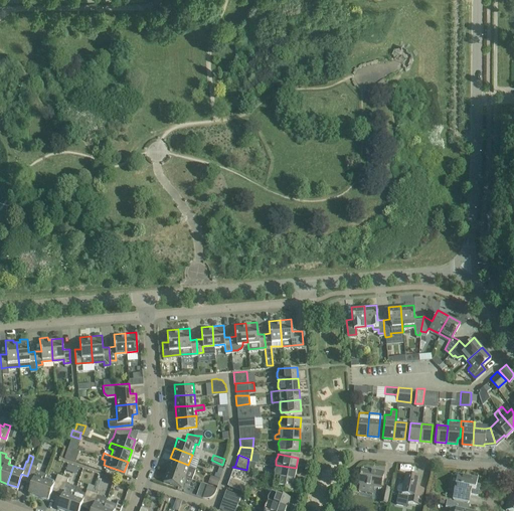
[(37,465),(36,465),(38,459),(33,457),(27,476),(32,478),(27,491),(37,494),(44,477),(45,472),(35,468),(37,465)]
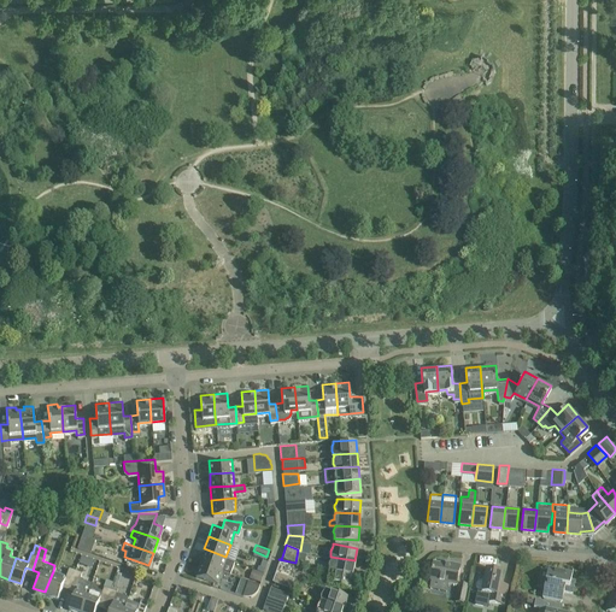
[(226,557),(204,548),(199,562),(222,569),(229,571),(234,559),(226,557)]
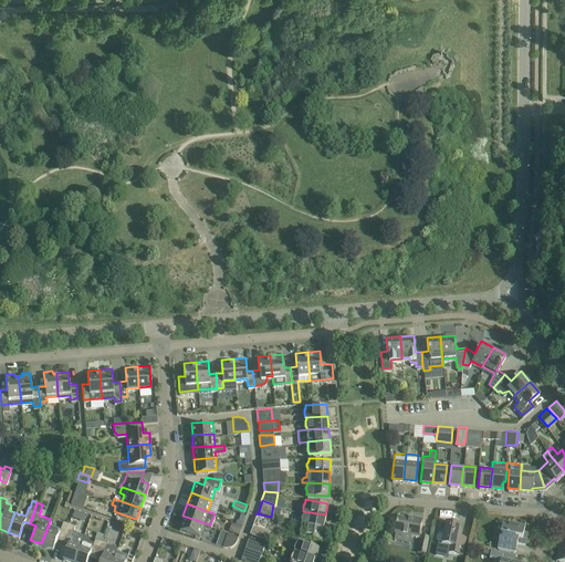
[(82,518),(84,510),(72,506),(70,513),(82,518)]
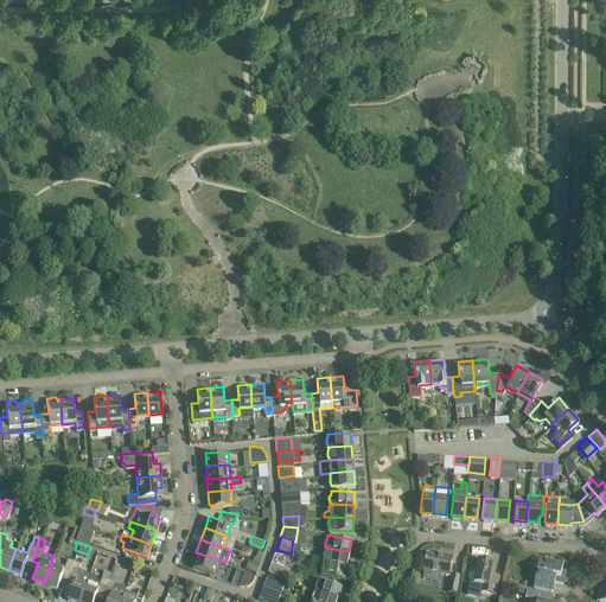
[(346,564),(349,551),(325,548),(325,549),(324,551),(323,552),(323,555),(323,557),(323,558),(323,559),(346,564)]
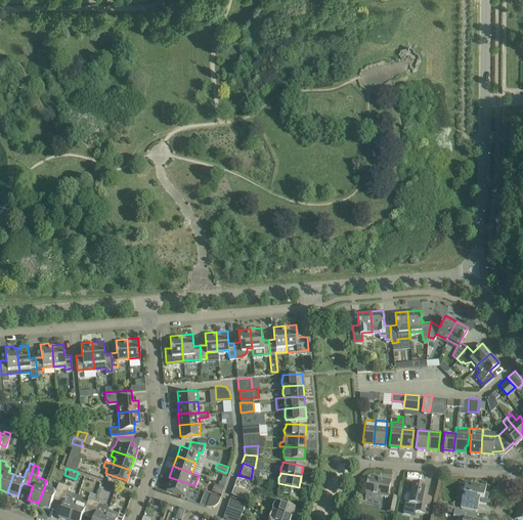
[(249,489),(251,478),(236,475),(233,483),(248,488),(249,489)]
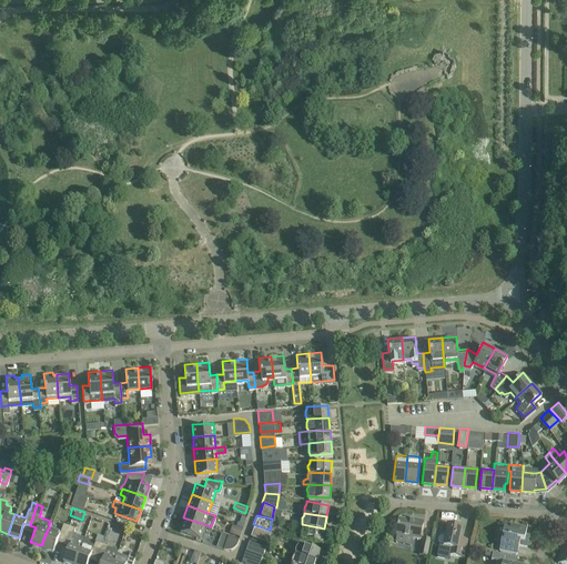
[(395,532),(419,536),(423,519),(413,516),(413,519),(398,516),(395,532)]
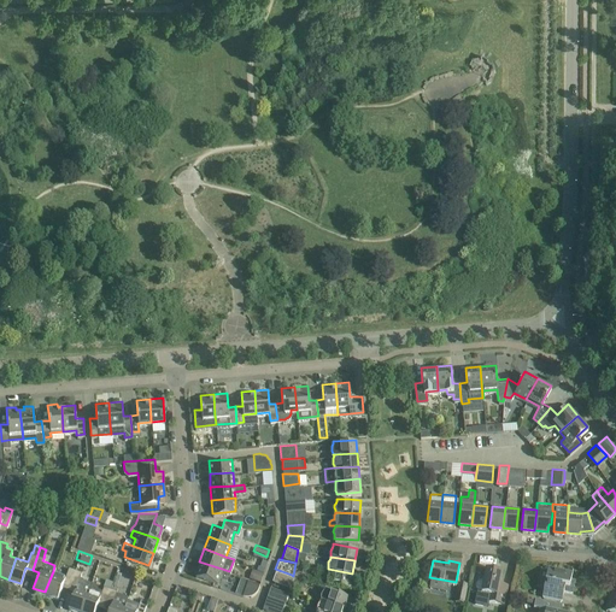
[(217,581),(222,569),(199,562),(195,574),(217,581)]
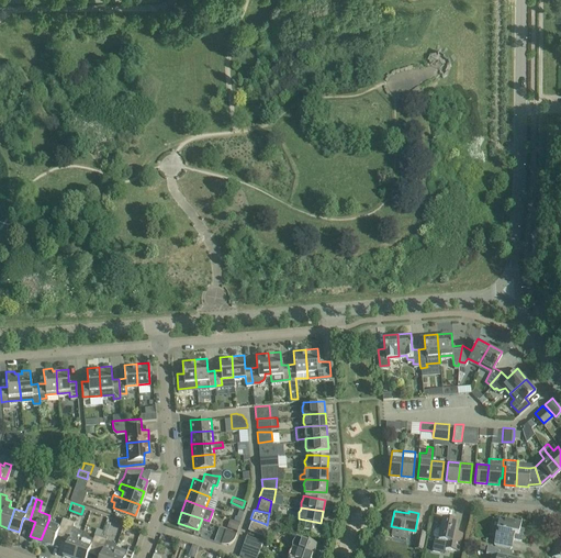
[(523,526),(519,525),(520,519),(498,514),(493,540),(511,545),(513,536),(520,538),(523,526)]
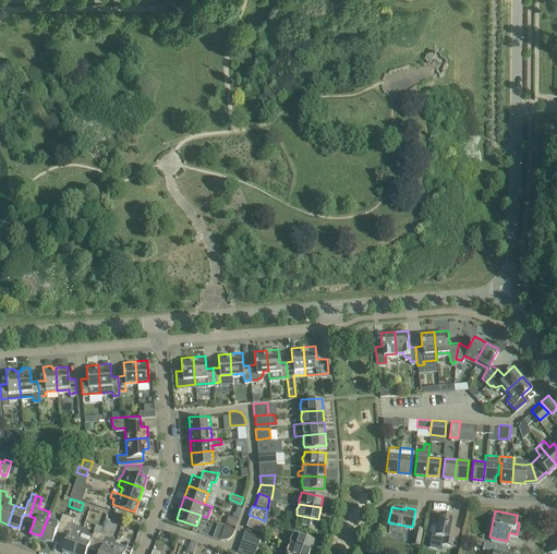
[(62,528),(68,514),(61,512),(58,520),(48,517),(40,536),(51,540),(57,526),(62,528)]
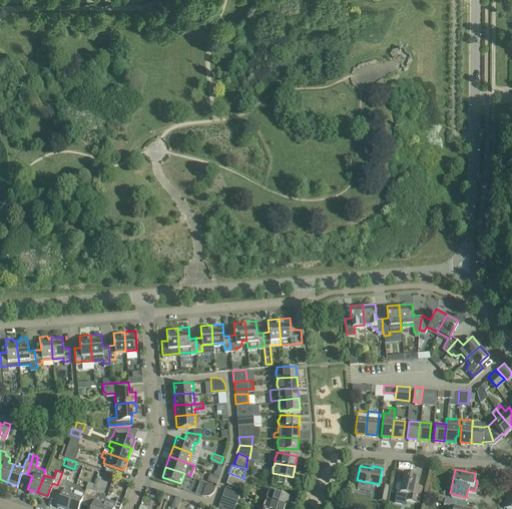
[(395,483),(395,485),(395,486),(397,488),(399,488),(400,489),(400,490),(406,491),(405,497),(418,500),(419,498),(421,488),(414,487),(415,482),(416,474),(404,471),(402,479),(402,480),(400,479),(398,479),(396,480),(395,482),(395,483)]
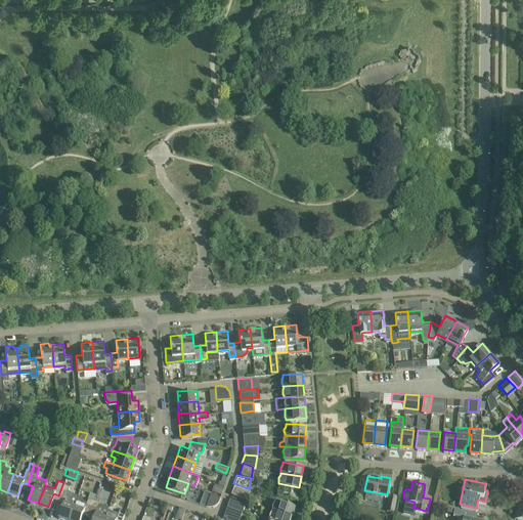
[(70,489),(68,488),(69,484),(63,482),(58,495),(63,497),(57,515),(68,519),(75,501),(77,493),(71,490),(70,489)]
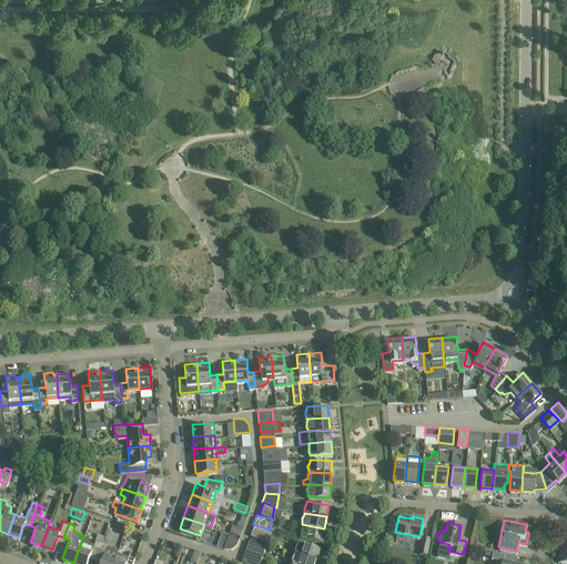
[(266,540),(270,531),(269,530),(253,524),(250,533),(266,540)]
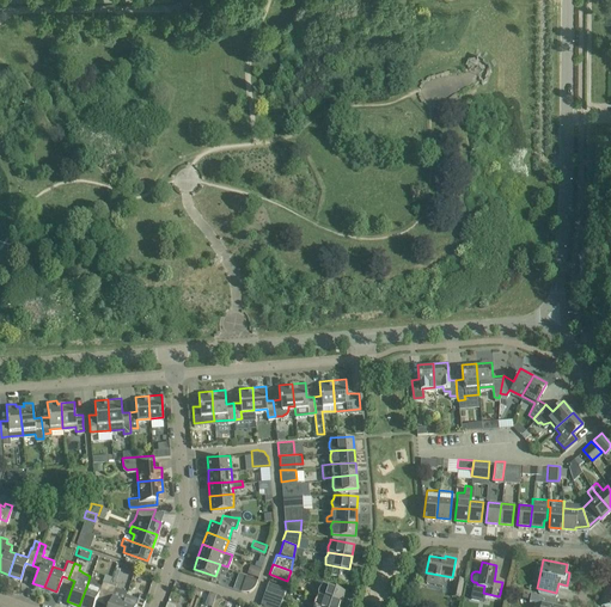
[(347,582),(349,569),(325,564),(325,565),(324,568),(323,570),(323,572),(324,575),(323,577),(347,582)]
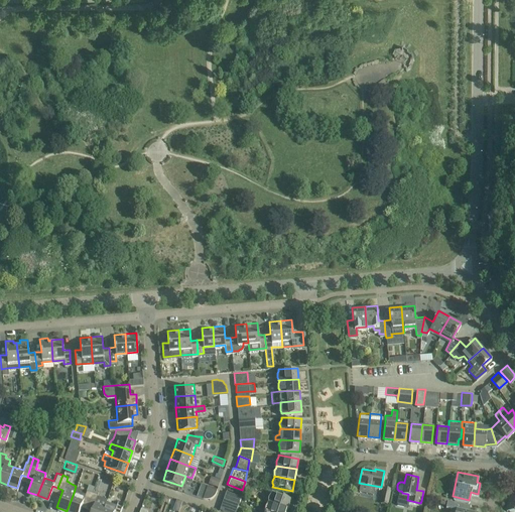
[(217,487),(211,485),(207,484),(203,496),(205,497),(207,497),(209,497),(211,496),(213,495),(214,493),(215,491),(217,487)]
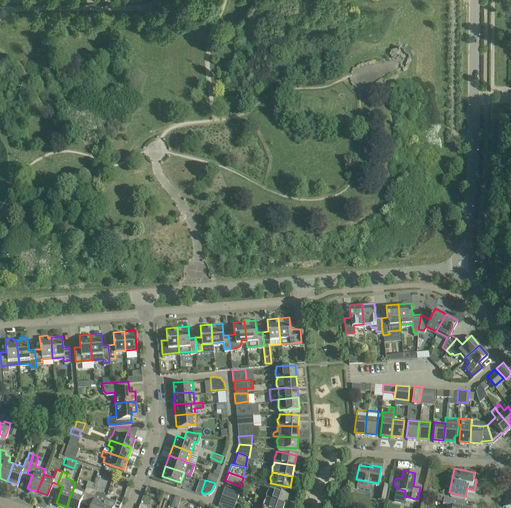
[(384,497),(387,483),(380,481),(377,496),(384,497)]
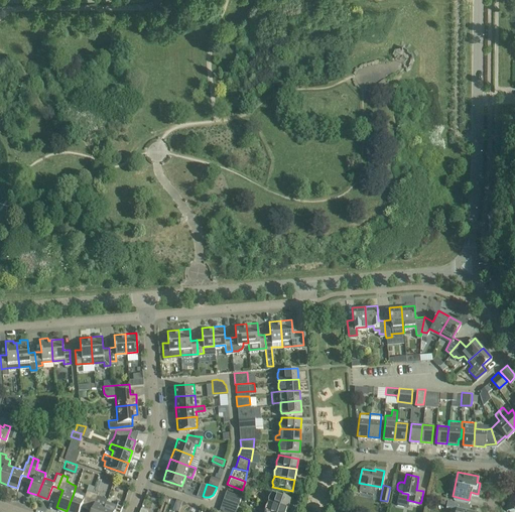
[(514,488),(510,487),(506,508),(514,510),(514,488)]
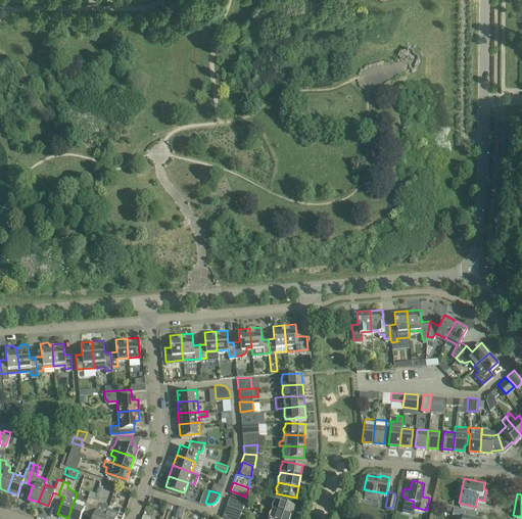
[(90,506),(93,498),(87,496),(86,500),(82,498),(80,502),(75,500),(67,518),(70,518),(79,518),(85,504),(90,506)]
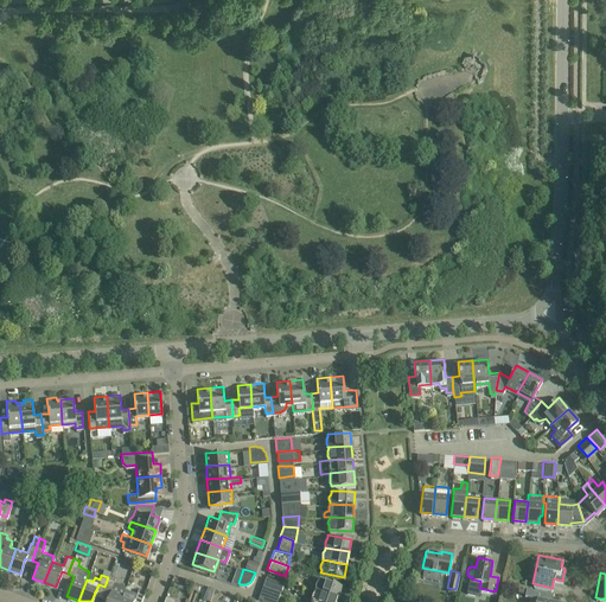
[(262,584),(280,590),(284,582),(266,575),(262,584)]
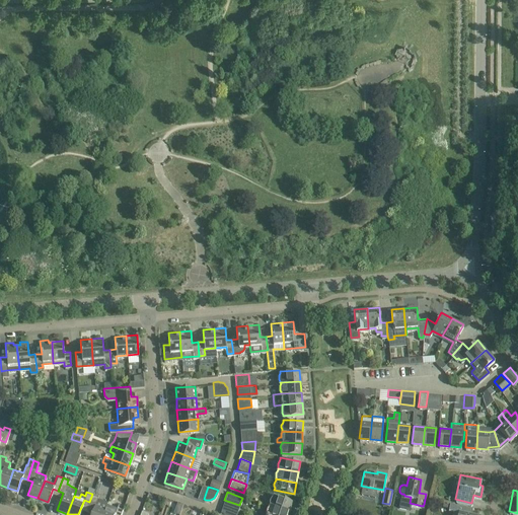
[(107,501),(106,501),(97,497),(97,495),(92,494),(89,502),(94,504),(90,514),(101,514),(104,507),(106,503),(107,501)]
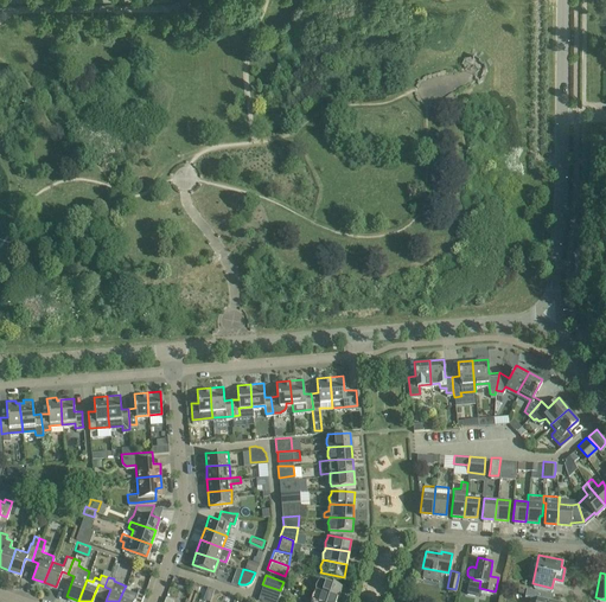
[(342,584),(330,581),(319,577),(318,580),(317,582),(316,583),(314,586),(314,588),(314,589),(337,597),(342,584)]
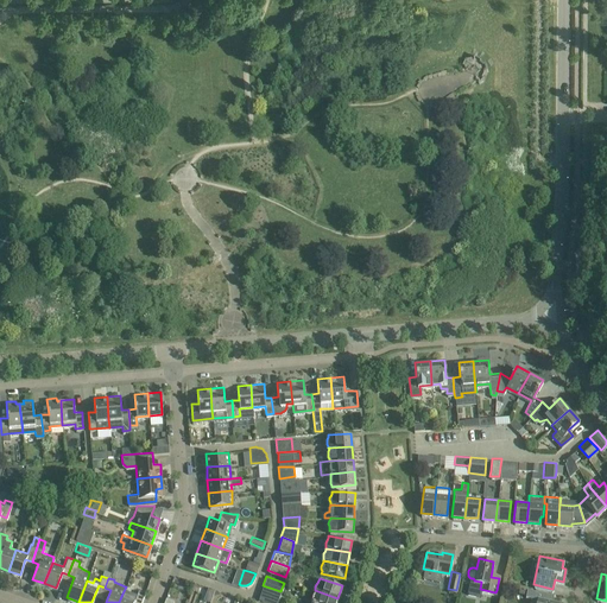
[(273,602),(276,602),(280,591),(263,585),(258,597),(273,602)]
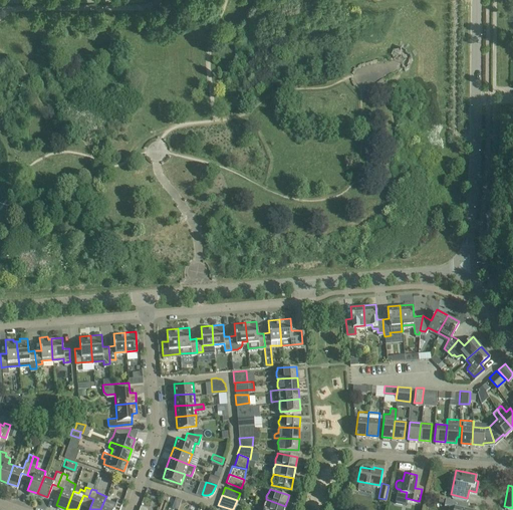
[(468,501),(453,498),(445,496),(444,504),(448,505),(447,509),(450,509),(472,509),(473,508),(466,507),(468,501)]
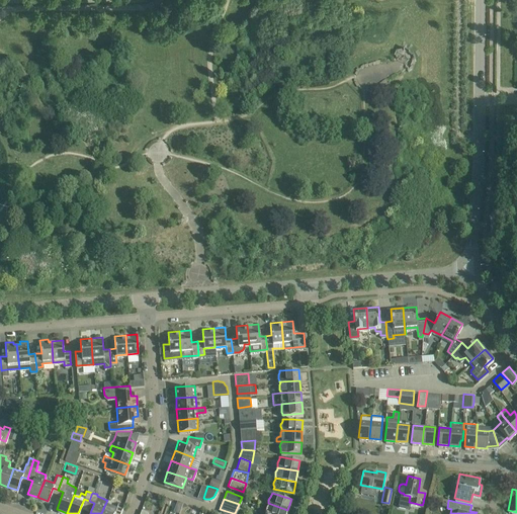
[(118,513),(123,504),(117,502),(116,505),(106,502),(104,506),(101,513),(118,513)]
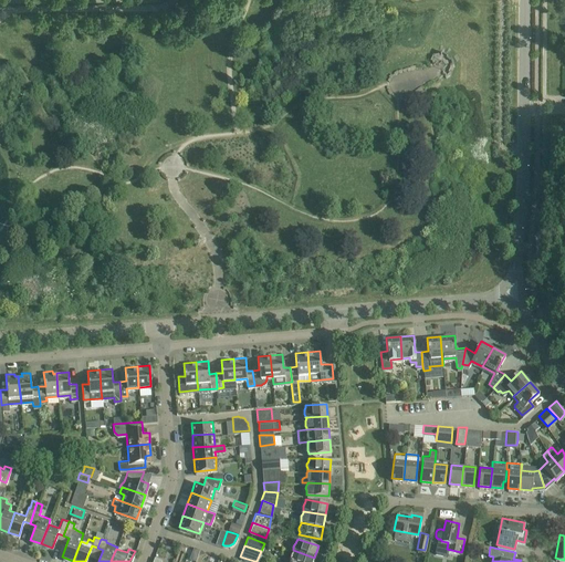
[(290,561),(312,561),(314,558),(293,550),(293,551),(292,552),(291,554),(290,557),(290,558),(290,560),(290,561)]
